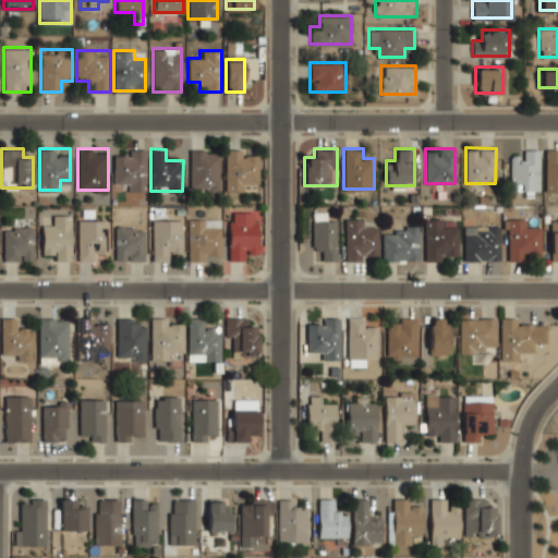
[(540,189),(540,148),(520,148),(520,158),(509,158),(509,189),(540,189)]
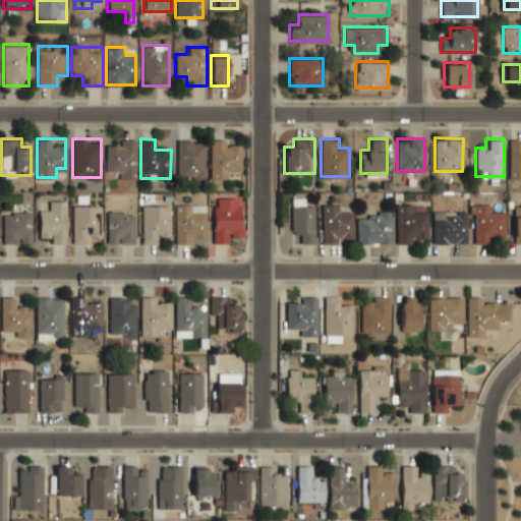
[(520,138),(509,138),(509,177),(520,177),(520,138)]
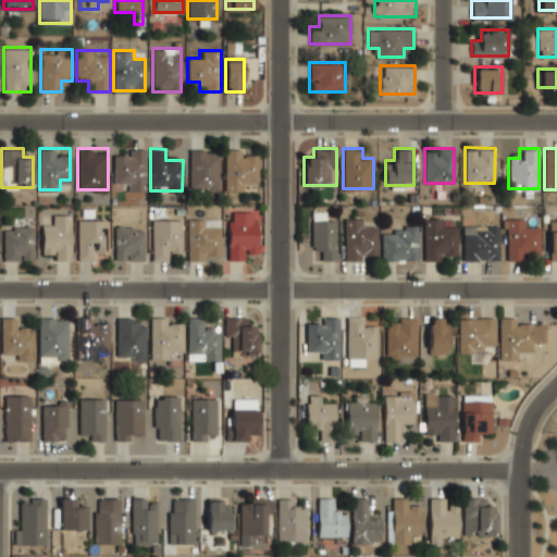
[(189,189),(218,189),(218,149),(189,149),(189,189)]
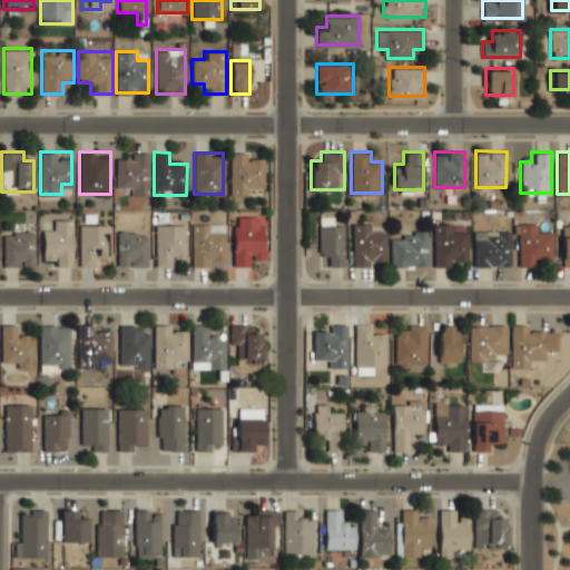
[(229,194),(264,194),(264,153),(229,153),(229,194)]
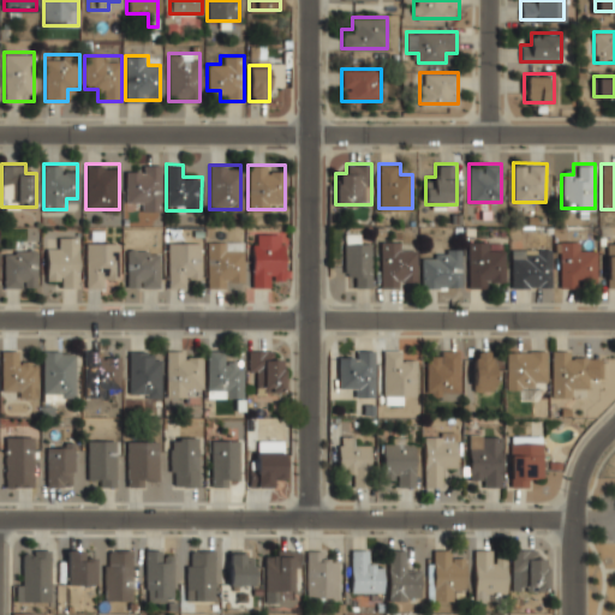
[(160,209),(160,166),(125,166),(125,203),(136,203),(136,209),(160,209)]
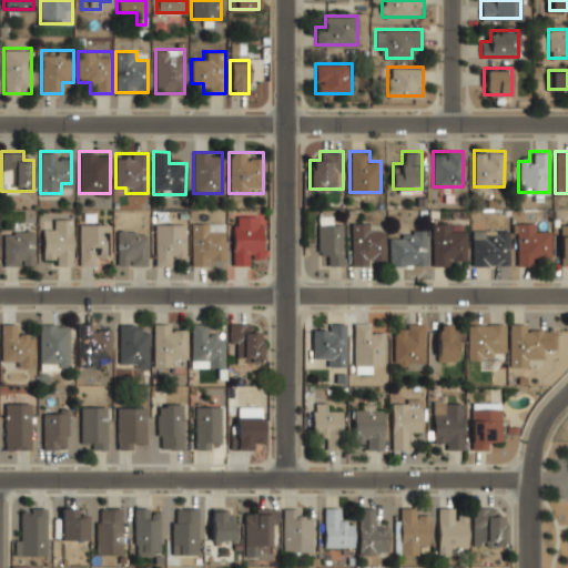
[(233,215),(233,264),(252,264),(252,256),(262,256),(262,215),(233,215)]
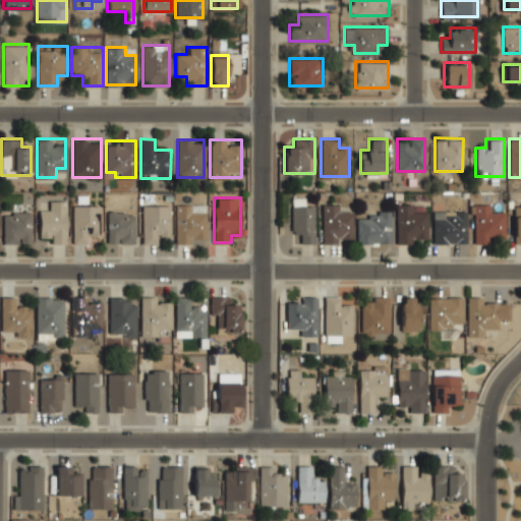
[(40,210),(40,235),(48,235),(48,243),(66,243),(66,199),(49,199),(49,210),(40,210)]
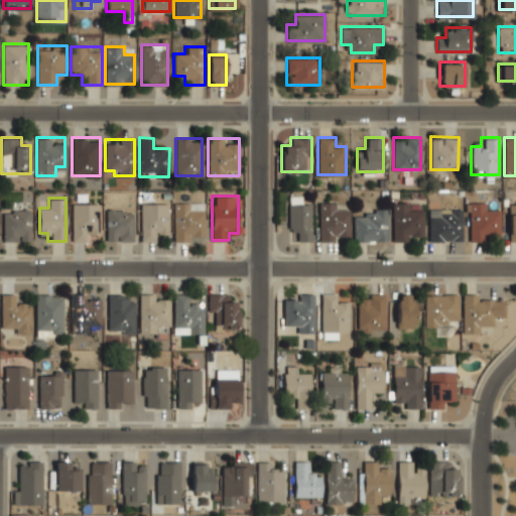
[(173,240),(204,240),(204,202),(173,202),(173,240)]
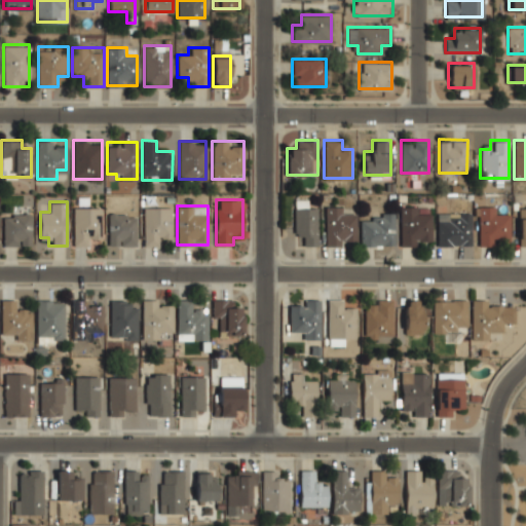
[(345,205),(325,205),(325,245),(357,245),(357,214),(345,214),(345,205)]
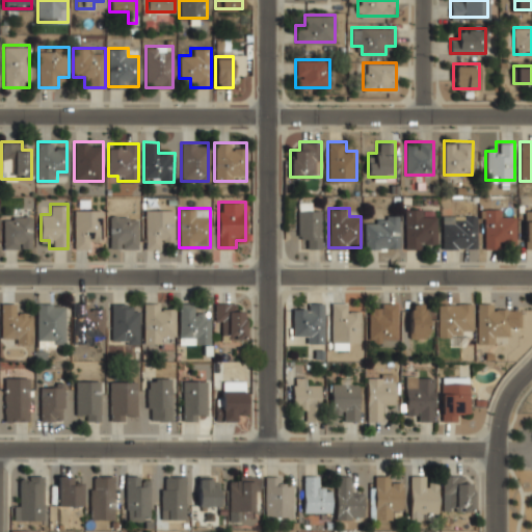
[(435,217),(424,217),(424,208),(405,208),(405,247),(435,247),(435,217)]
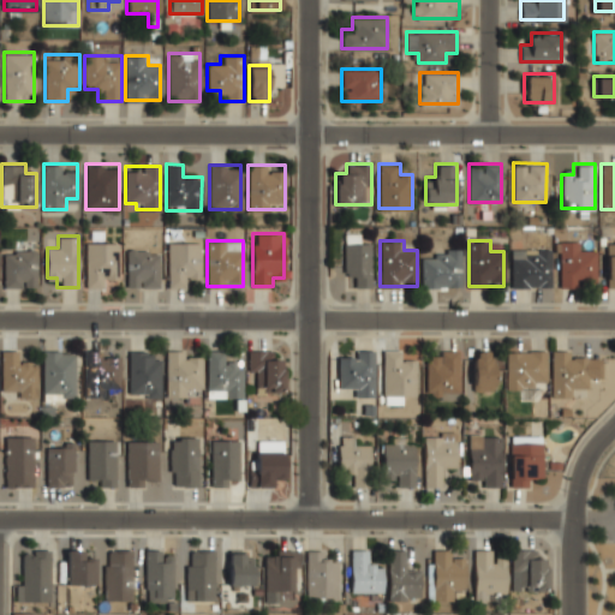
[(596,251),(583,251),(583,240),(557,240),(557,286),(583,286),(583,276),(596,276),(596,251)]
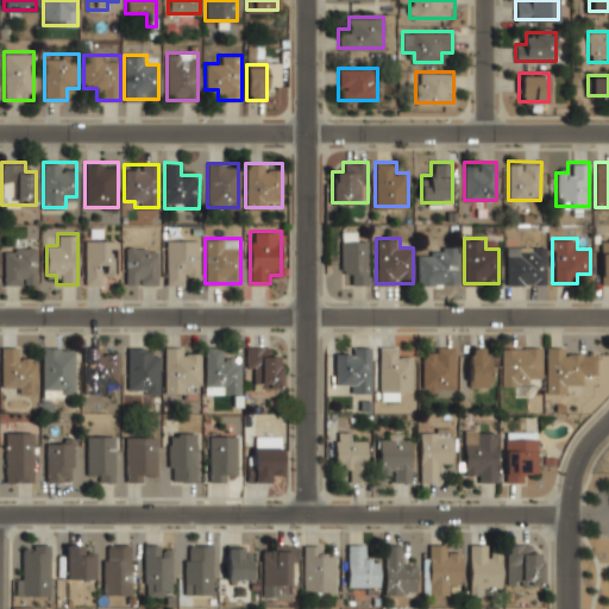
[(85,284),(105,284),(105,272),(117,272),(117,239),(85,239),(85,284)]
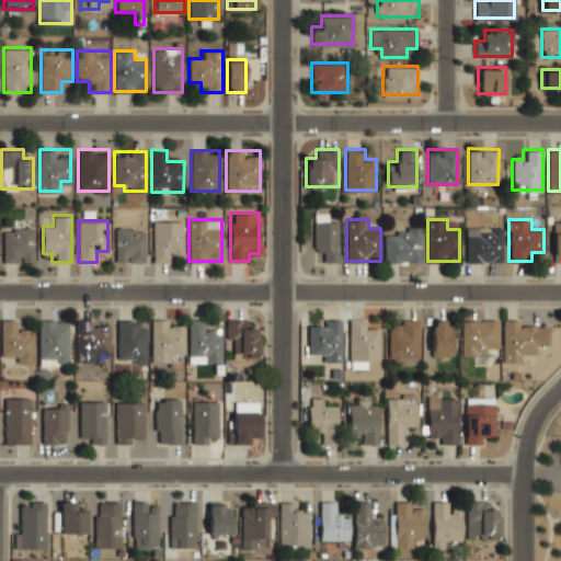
[(182,253),(182,220),(153,220),(153,261),(173,261),(173,253),(182,253)]
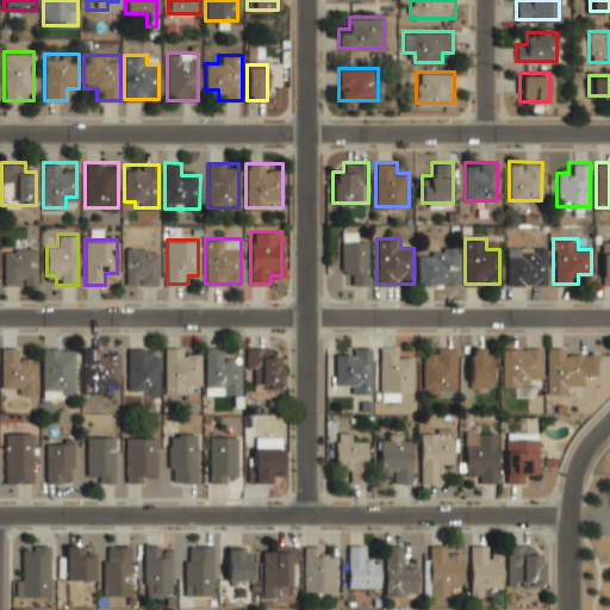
[(341,241),(341,274),(352,274),(352,285),(368,285),(368,241),(341,241)]
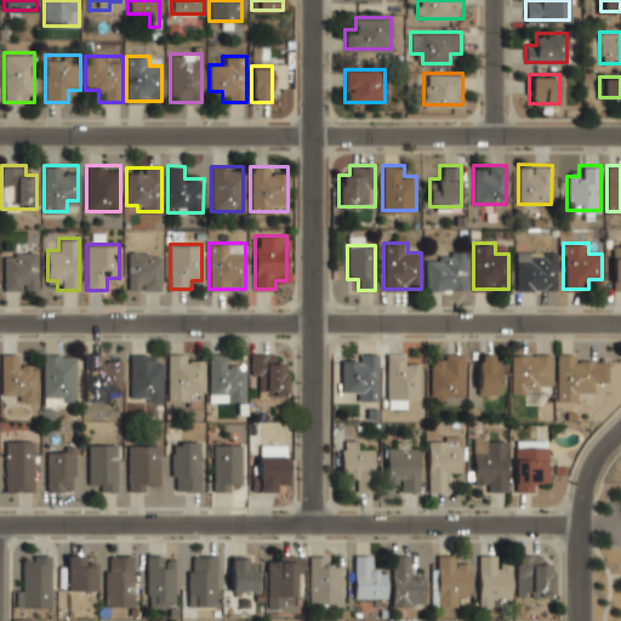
[(127,289),(160,289),(160,250),(127,250),(127,289)]
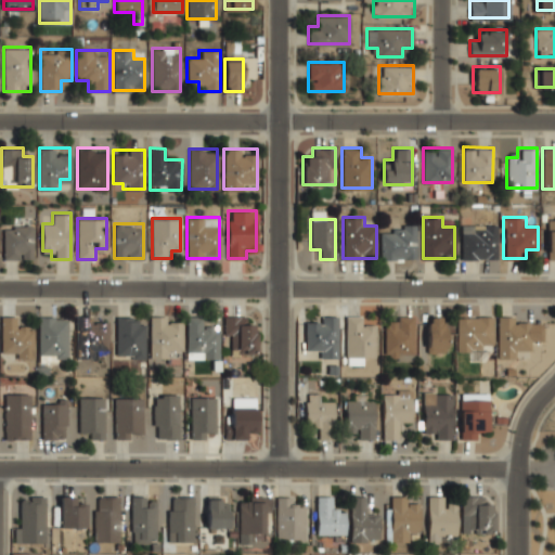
[(498,258),(498,223),(461,223),(461,258),(498,258)]
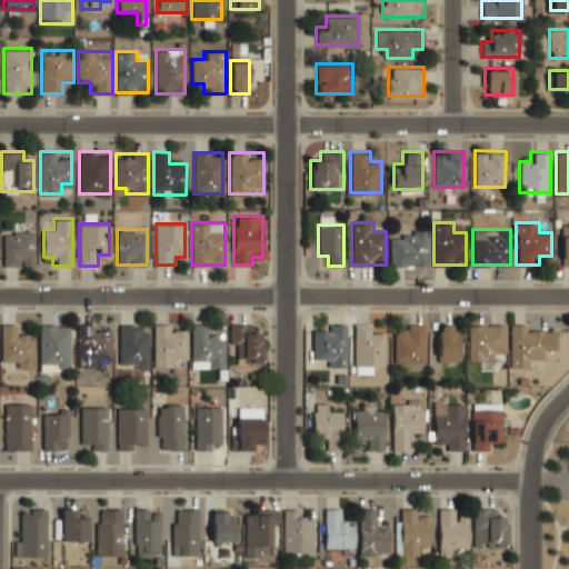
[(3,266),(35,266),(35,230),(3,230),(3,266)]
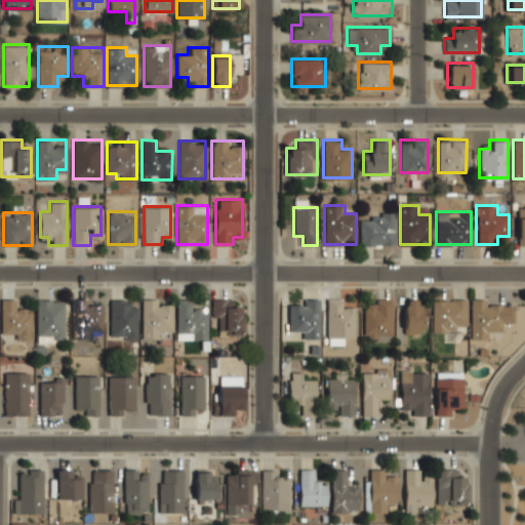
[(394,245),(394,212),(370,212),(370,220),(360,220),(360,245),(394,245)]
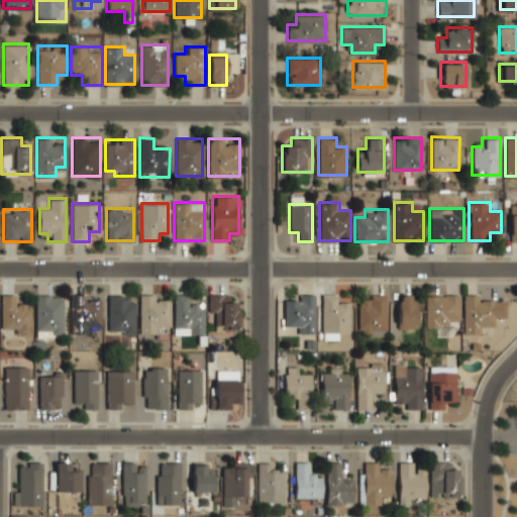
[(12,330),(12,335),(30,335),(29,304),(14,305),(14,294),(1,294),(2,330),(12,330)]
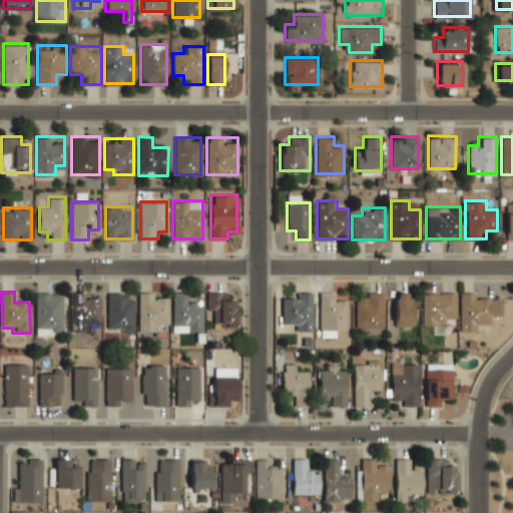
[(202,302),(186,302),(186,292),(172,292),(172,331),(202,331),(202,302)]
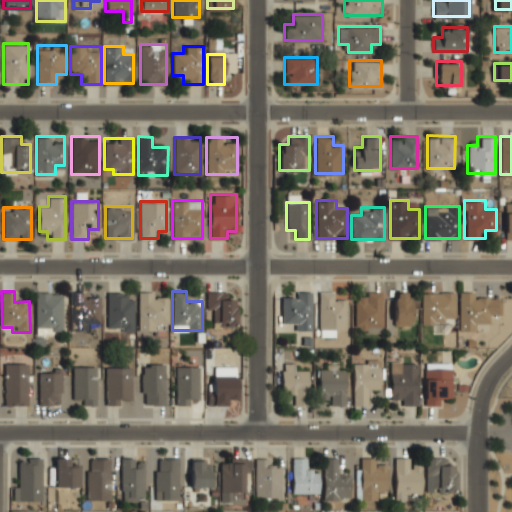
[(236,324),(236,299),(227,299),(227,291),(206,291),(206,311),(217,311),(217,324),(236,324)]
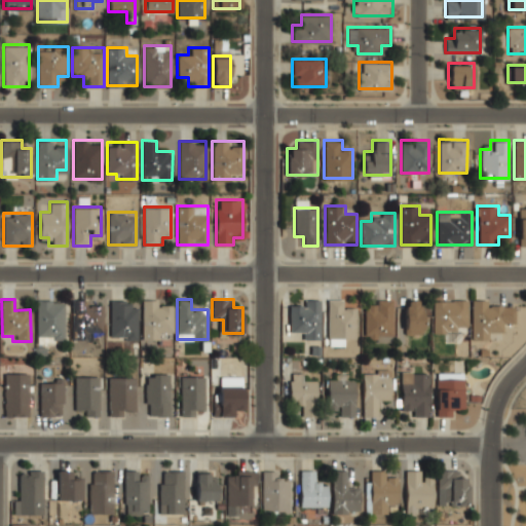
[(355,308),(344,308),(344,299),(327,299),(327,340),(355,340),(355,308)]
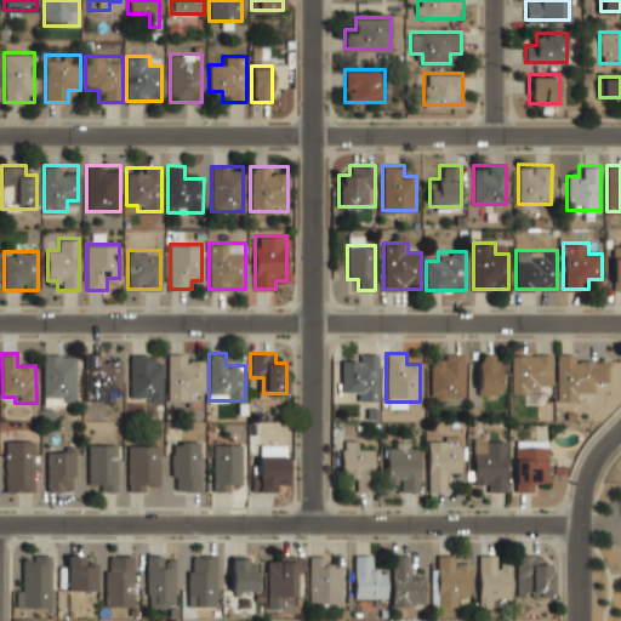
[(499,353),(477,353),(477,394),(499,394),(499,353)]
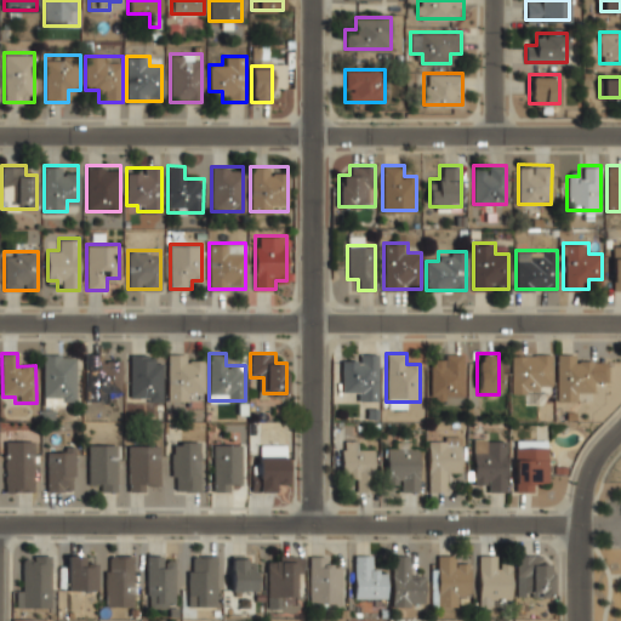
[(511,353),(511,392),(552,392),(552,353),(511,353)]
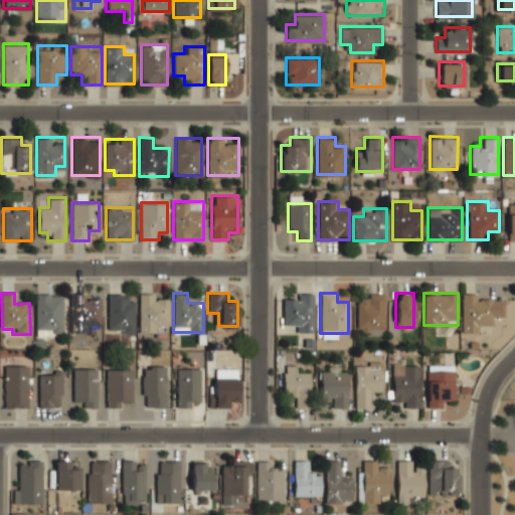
[(461,332),(482,332),(482,324),(493,324),(493,316),(503,316),(503,298),(492,298),(492,293),(461,293),(461,332)]
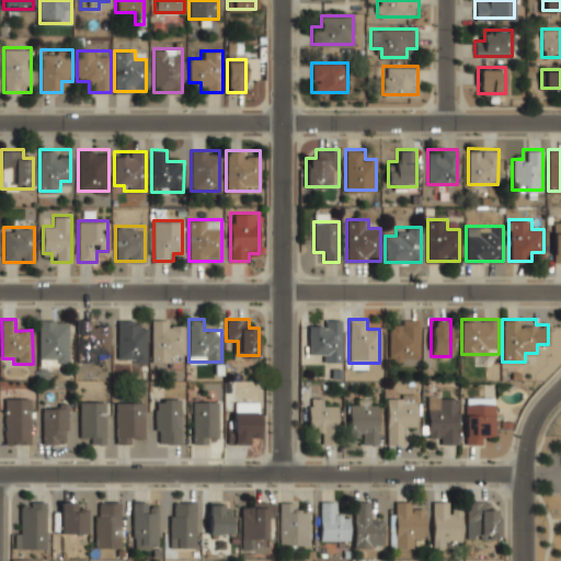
[(146,320),(117,320),(117,361),(146,361),(146,320)]
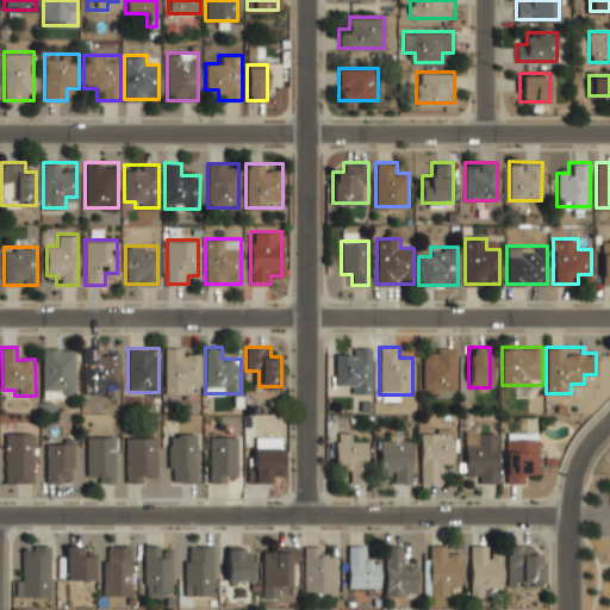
[(454,348),(434,348),(434,355),(422,355),(422,394),(454,394),(454,348)]
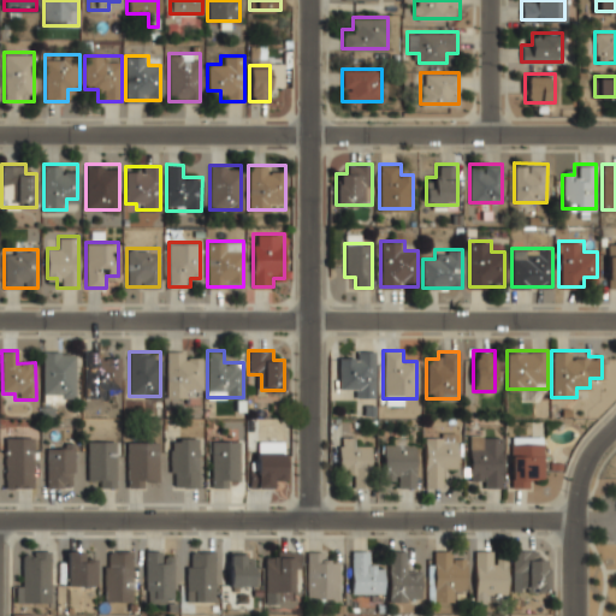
[(43,397),(73,397),(73,353),(43,353),(43,397)]
